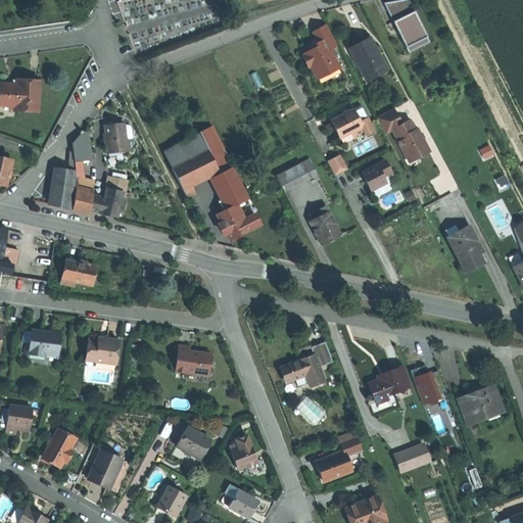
[(392,0),(384,2),(409,51),(430,41),(410,0),(392,0)]
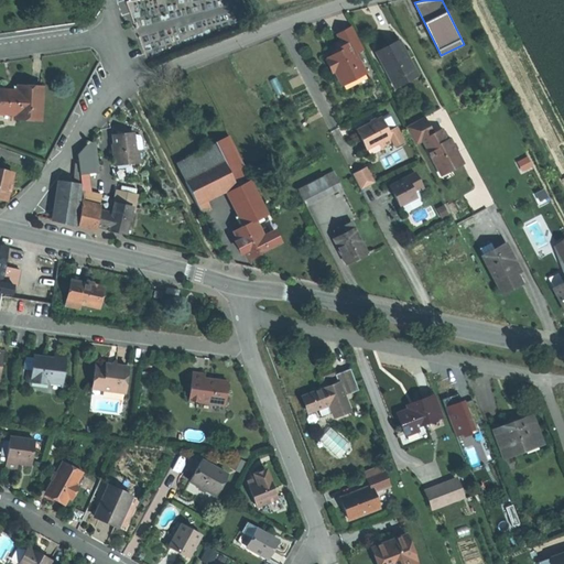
[(365,47),(353,24),(344,29),(338,32),(342,39),(335,42),(337,46),(332,50),(334,52),(331,54),(327,55),(329,58),(326,60),(333,71),(335,69),(343,84),(356,77),(355,74),(365,68),(356,52),(365,47)]
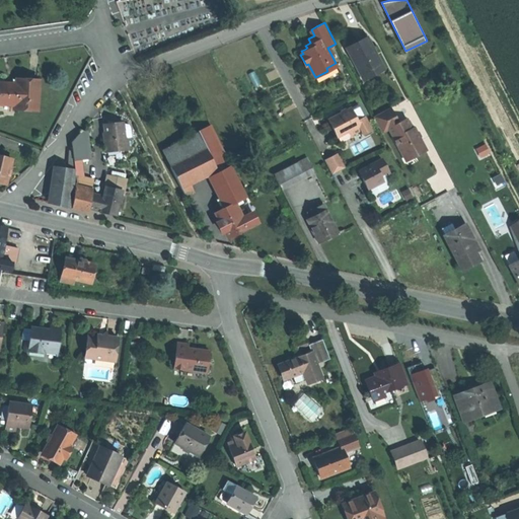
[(346,47),(361,75),(380,65),(366,35),(355,42),(346,47)]
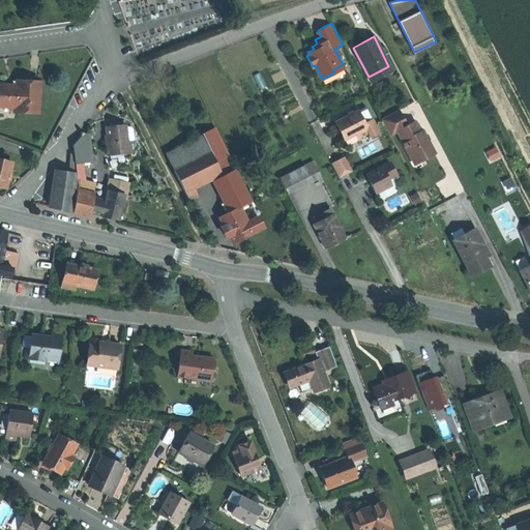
[(388,66),(369,77),(370,80),(390,69),(388,66)]
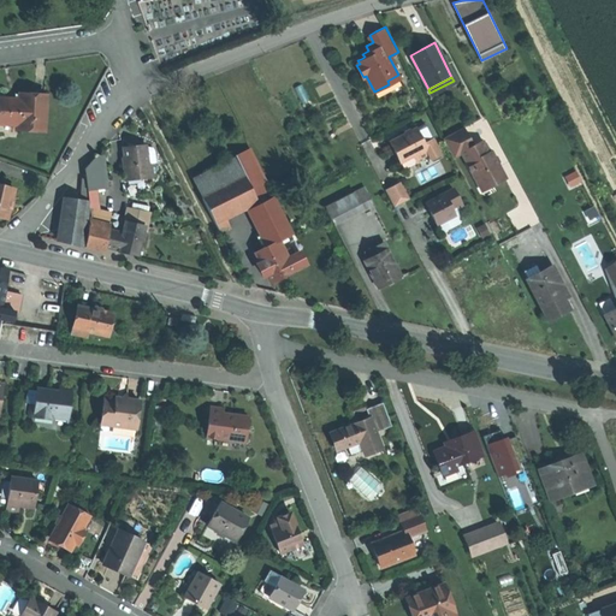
[(48,95),(23,94),(23,100),(17,99),(0,98),(0,124),(18,125),(18,130),(46,131),(48,95)]
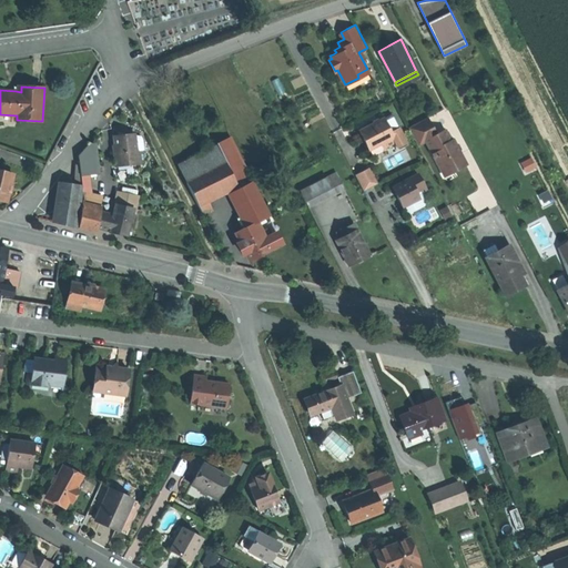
[(396,141),(394,142),(397,149),(406,144),(392,114),(385,118),(396,141)]
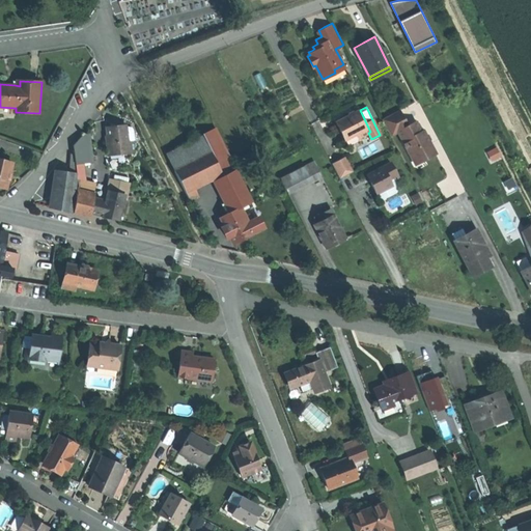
[(384,118),(382,119),(391,136),(398,132),(414,160),(424,155),(426,160),(437,154),(429,140),(424,130),(422,131),(416,120),(409,124),(400,109),(384,118)]
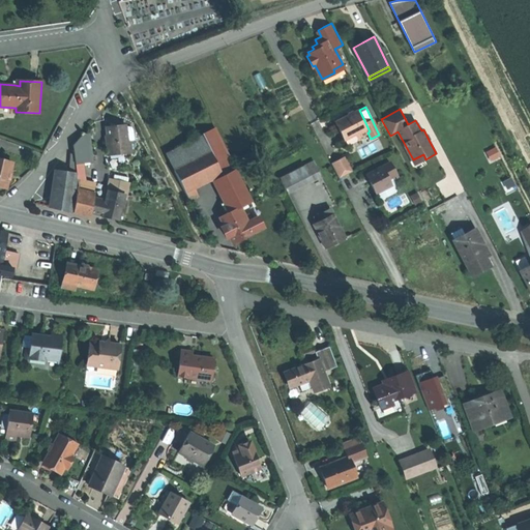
[(359,137),(367,133),(370,131),(359,110),(335,121),(345,139),(357,133),(359,137)]
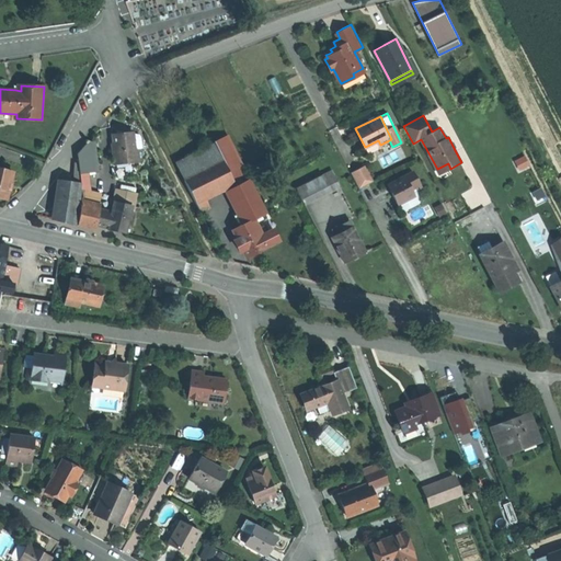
[(114,163),(144,160),(141,147),(136,148),(134,133),(134,130),(123,133),(113,134),(115,152),(113,152),(114,163)]
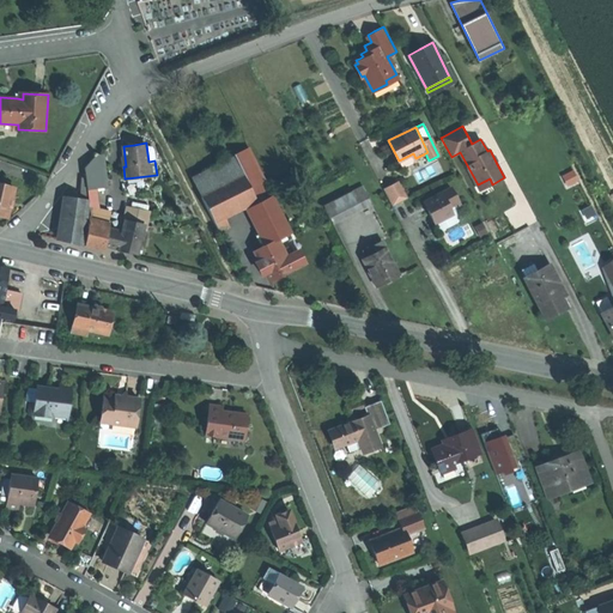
[(153,146),(146,145),(149,162),(155,161),(156,161),(155,149),(153,146)]
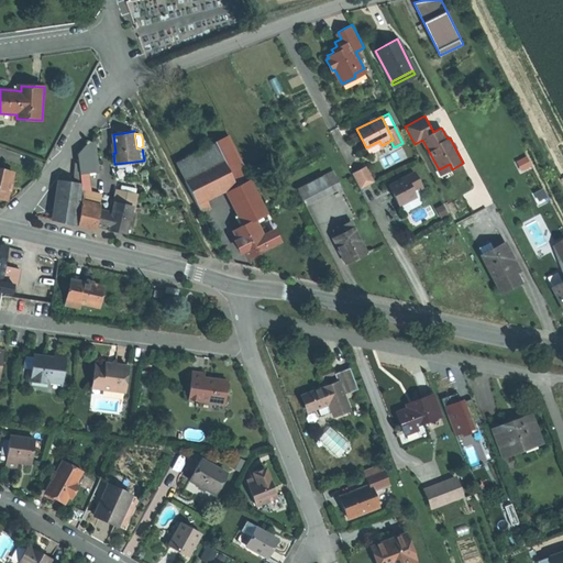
[(216,145),(224,162),(232,178),(245,172),(229,139),(216,145)]
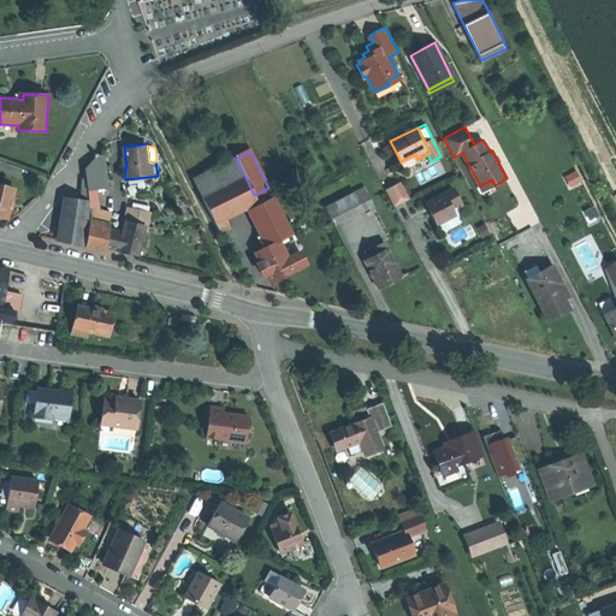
[(104,154),(99,154),(87,167),(88,189),(107,187),(102,155),(104,155),(104,154)]
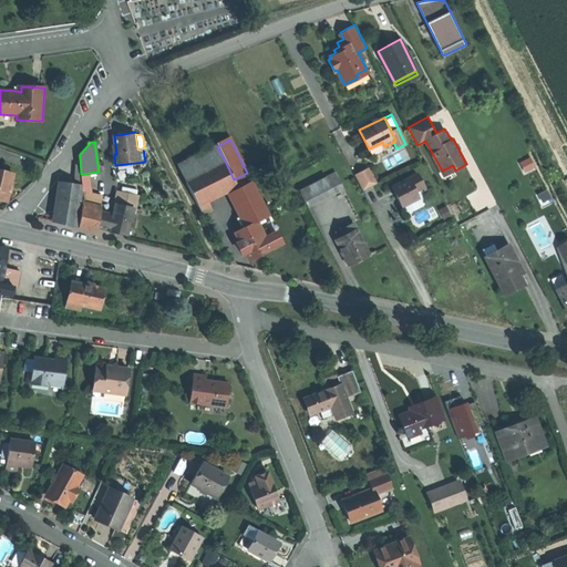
[(177,165),(186,183),(226,163),(217,146),(217,145),(177,165)]
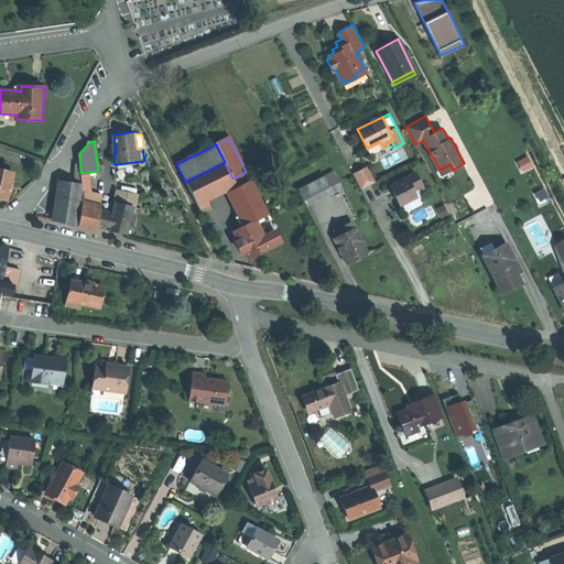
[(519,161),(523,170),(533,165),(528,156),(519,161)]
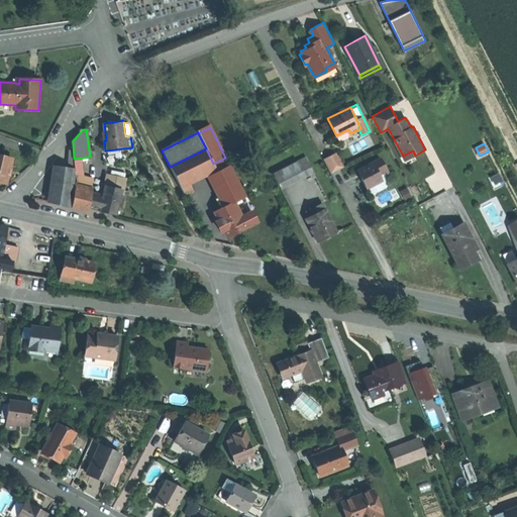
[(179,185),(188,181),(206,172),(214,168),(215,167),(213,164),(206,148),(170,167),(179,185)]
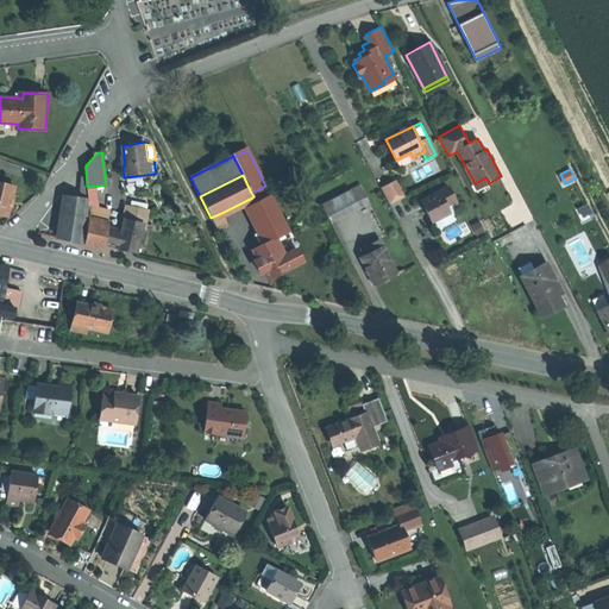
[(487,177),(475,183),(478,189),(489,183),(487,177)]
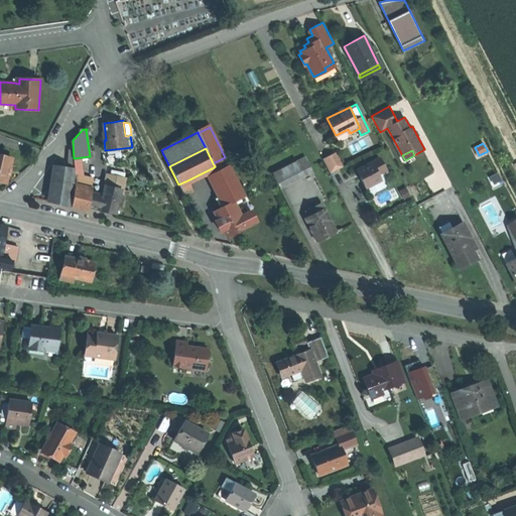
[(324,158),(331,172),(344,166),(336,151),(324,158)]
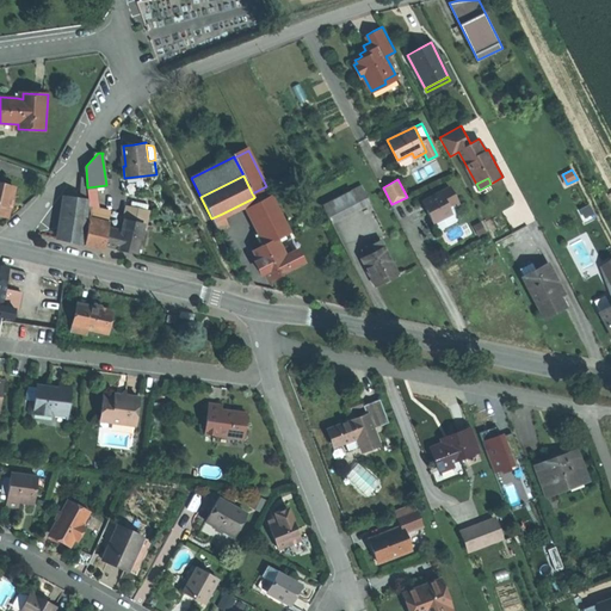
[(0,214),(8,216),(16,187),(0,183),(0,214)]
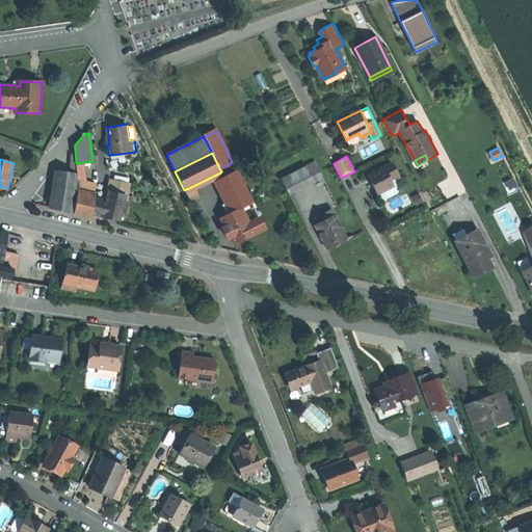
[(314,179),(323,174),(316,161),(307,166),(314,179)]
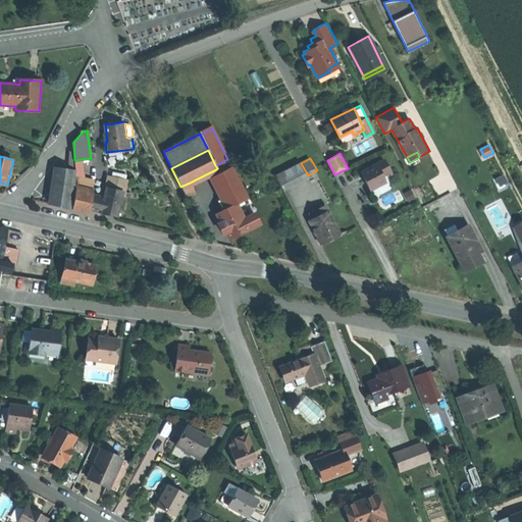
[(215,165),(217,168),(228,163),(229,162),(227,159),(215,165)]
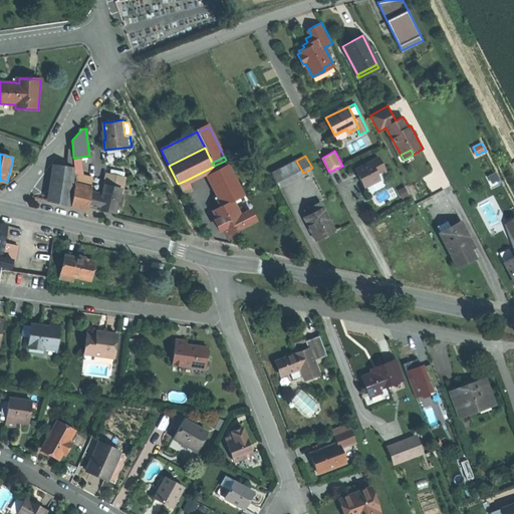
[(384,169),(378,157),(356,169),(359,176),(358,176),(361,181),(364,187),(380,179),(376,173),(384,169)]
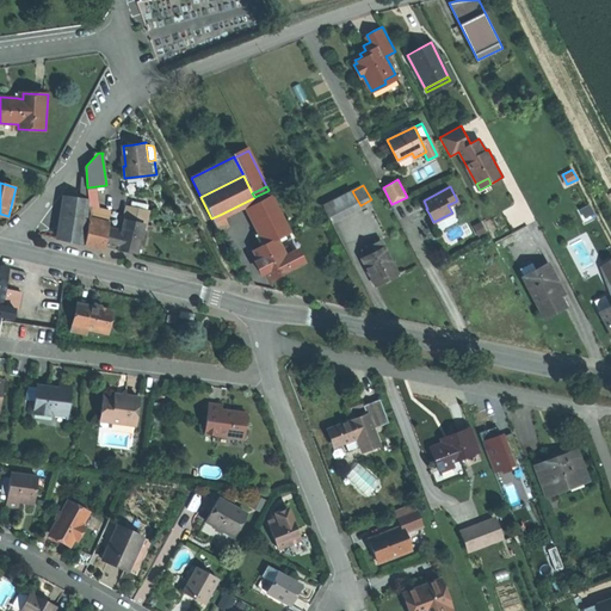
[(267,191),(254,197),(258,204),(271,198),(267,191)]
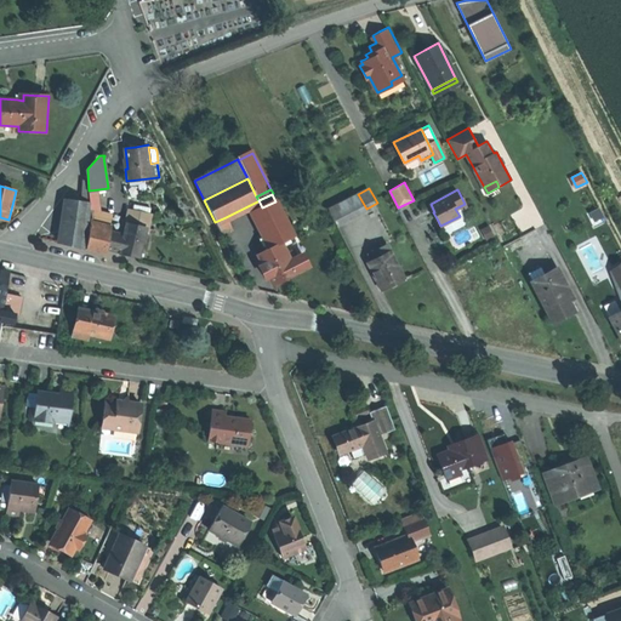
[(337,205),(345,220),(366,209),(358,194),(337,205)]
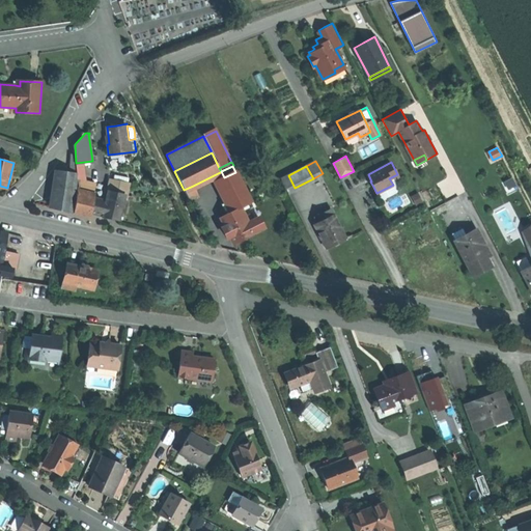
[(51,206),(71,212),(77,176),(77,173),(56,171),(51,206)]
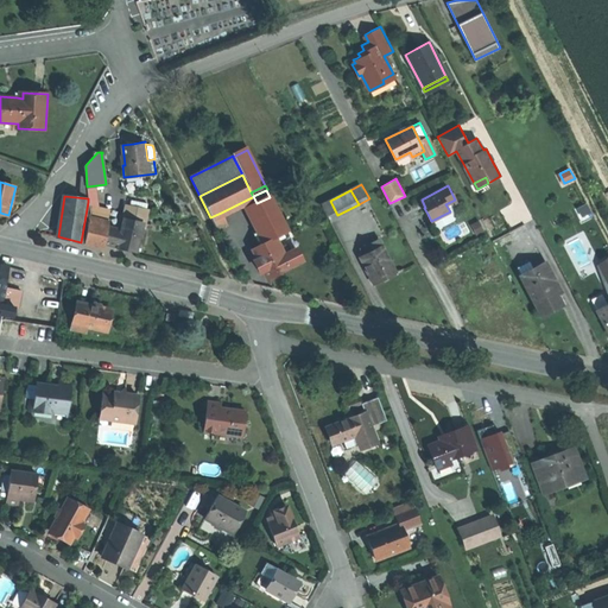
[(252,197),(242,202),(246,207),(254,202),(252,197)]
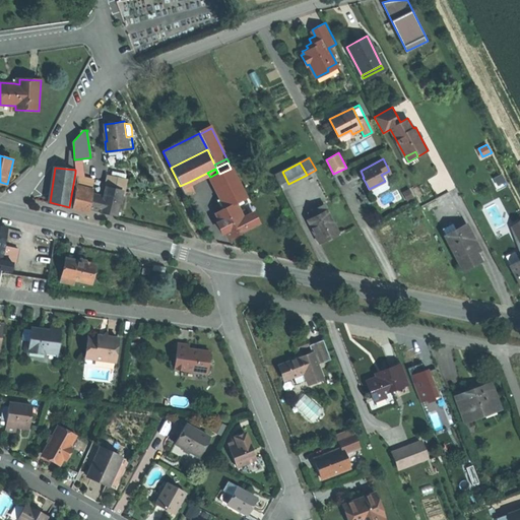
[(225,187),(238,181),(231,169),(219,174),(225,187)]
